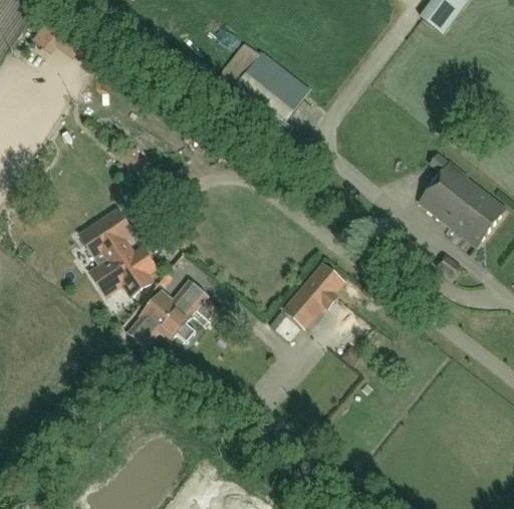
[(438,0),(427,16),(447,30),(467,0),(438,0)]
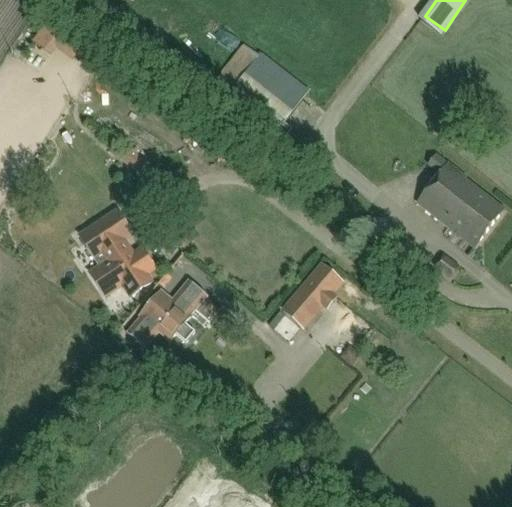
[(57,44),(73,56),(87,39),(52,12),(32,37),(51,52),(57,44)]
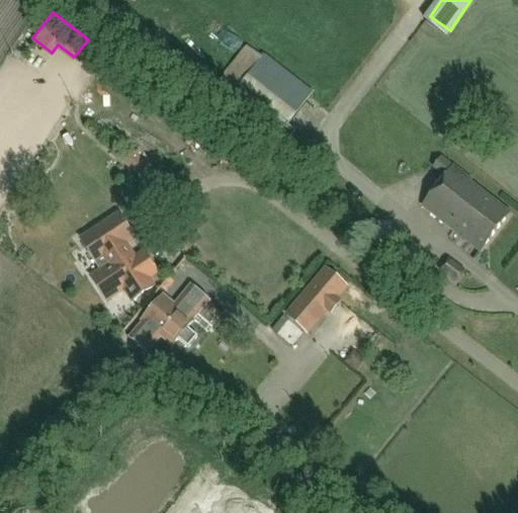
[(276,135),(284,125),(312,91),(263,54),(228,97),(276,135)]
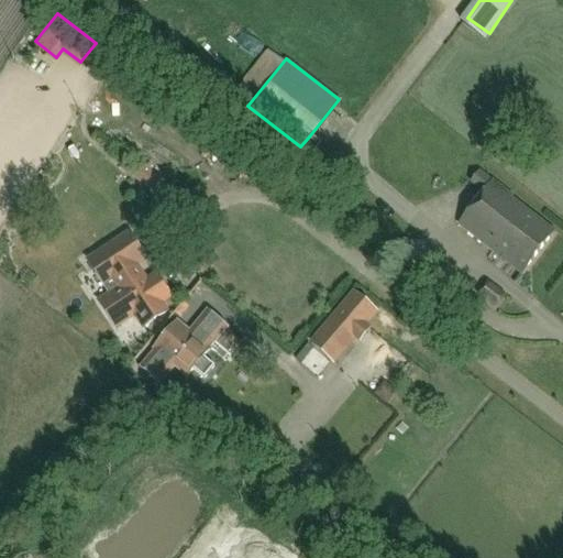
[(520,269),(551,230),(521,206),(525,203),(492,177),(457,219),(520,269)]
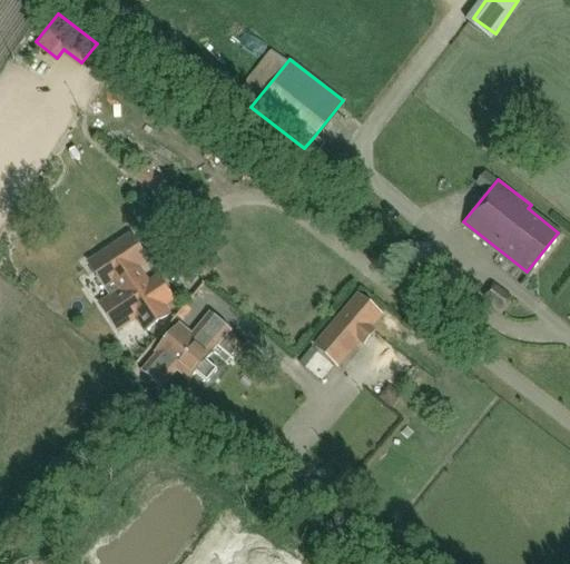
[(129,235),(89,263),(106,287),(112,283),(119,292),(106,300),(124,326),(136,317),(144,328),(168,313),(136,266),(146,259),(129,235)]
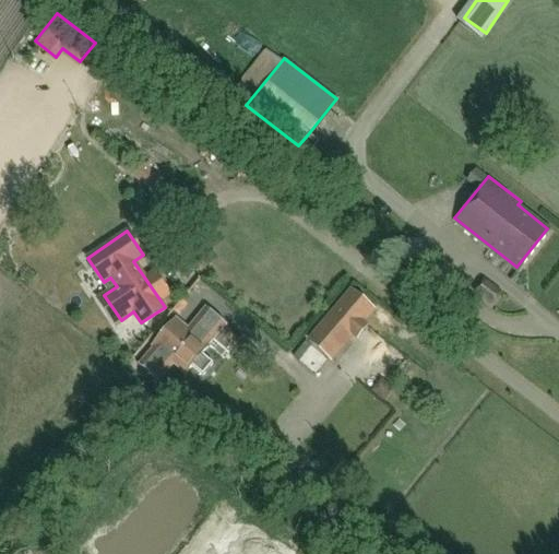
[(366,322),(363,319),(373,307),(348,286),(308,334),(332,355),(353,331),(356,334),(366,322)]
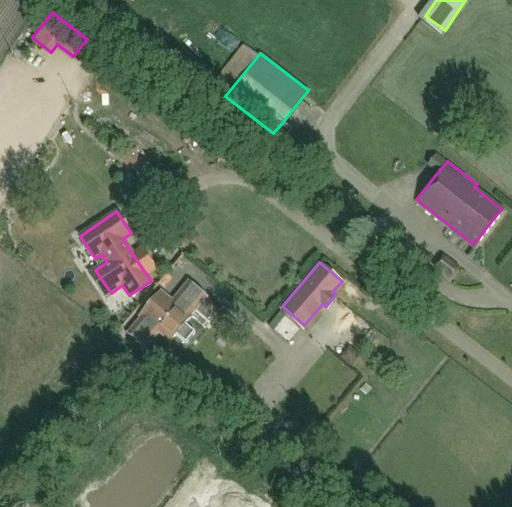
[(139,313),(141,314),(126,330),(144,346),(158,330),(169,340),(176,332),(186,341),(195,330),(185,322),(192,314),(191,313),(208,294),(190,278),(173,297),(162,288),(139,313)]
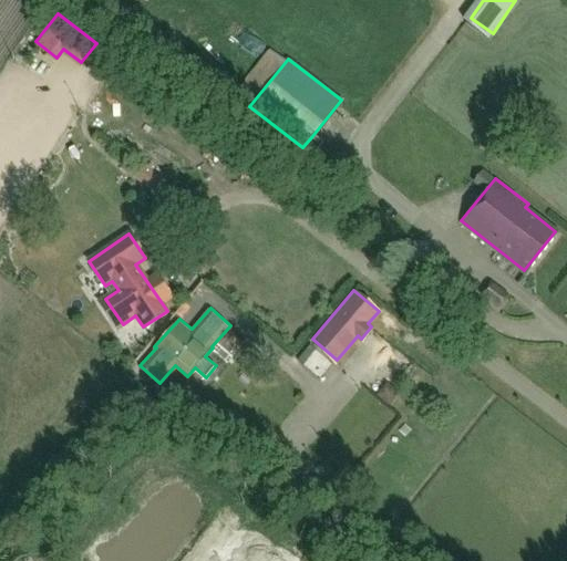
[(389,395),(411,371),(397,356),(373,381),(389,395)]
